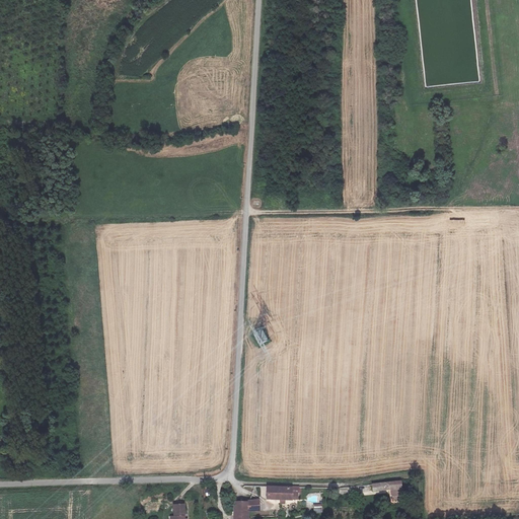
[(402,501),(399,480),(372,484),(373,491),(391,489),(391,497),(397,496),(398,501),(402,501)]
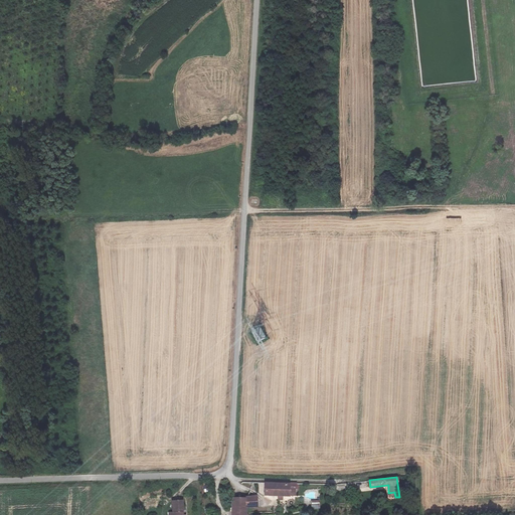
[(265,483),(265,496),(290,496),(290,495),(295,495),(295,489),(297,489),(296,484),(265,483)]
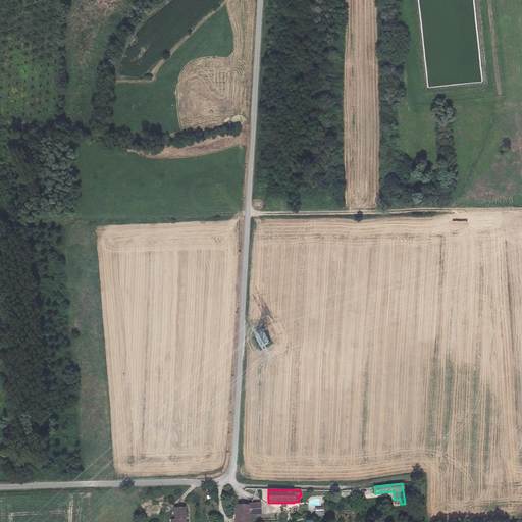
[(247,505),(248,515),(261,514),(260,503),(247,504),(247,505)]
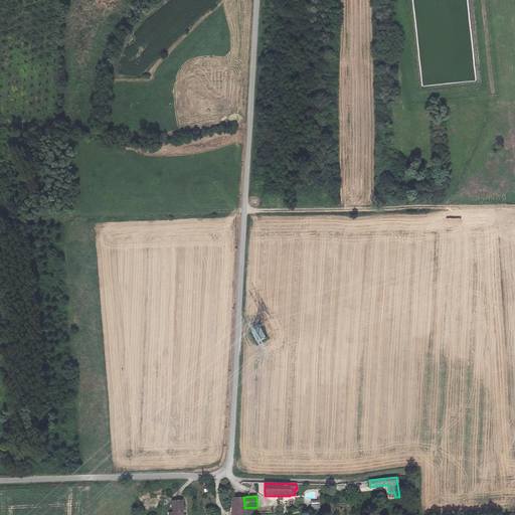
[(245,514),(244,508),(243,498),(237,498),(231,499),(233,514),(245,514)]
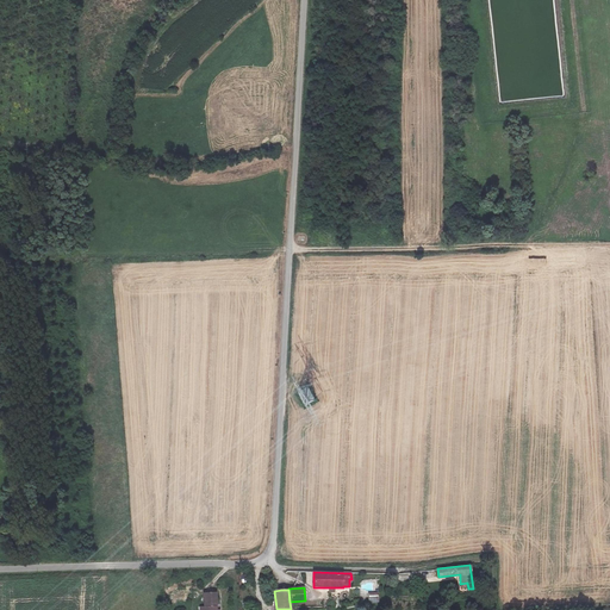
[(379,603),(379,592),(368,592),(369,603),(379,603)]
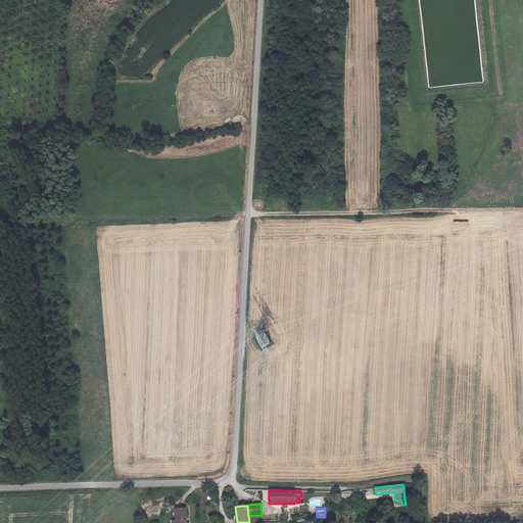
[(186,509),(176,509),(176,521),(174,521),(174,522),(185,522),(185,518),(186,518),(186,509)]
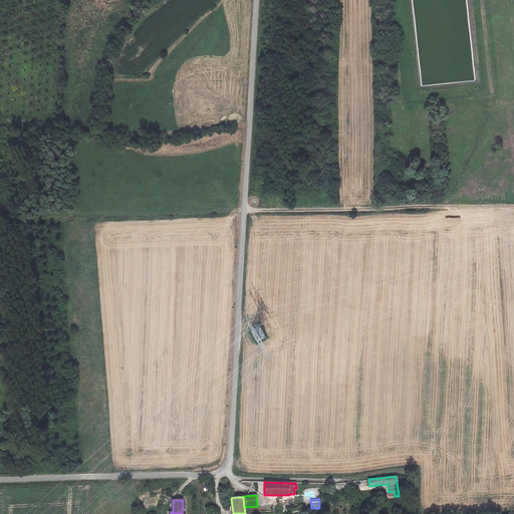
All buildings are outlined.
